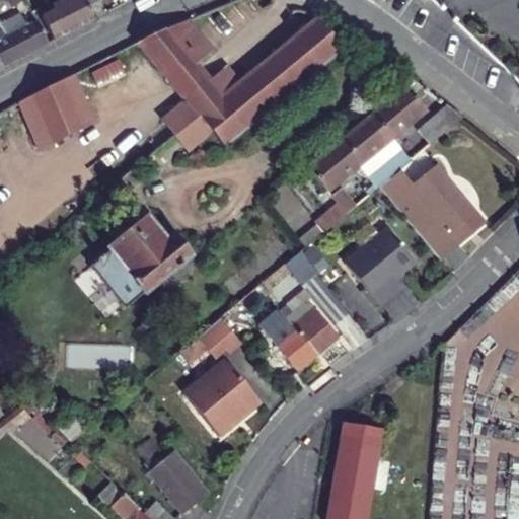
[(61,0),(52,5),(55,11),(43,17),(54,38),(95,19),(88,7),(83,0),(61,0)]
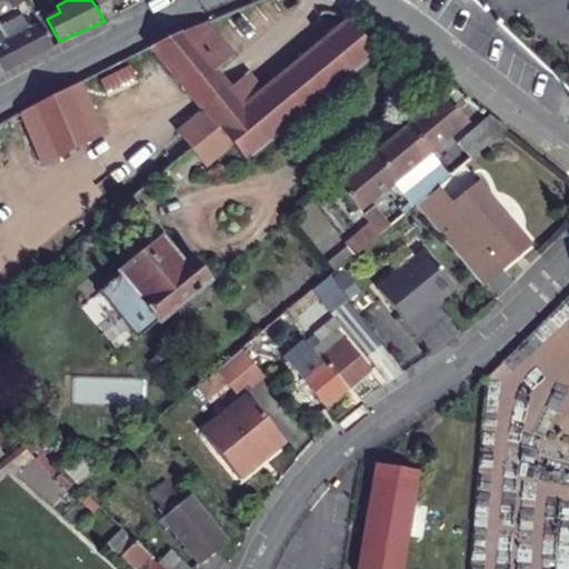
[(20,12),(0,23),(0,67),(2,71),(52,45),(38,20),(29,26),(20,12)]
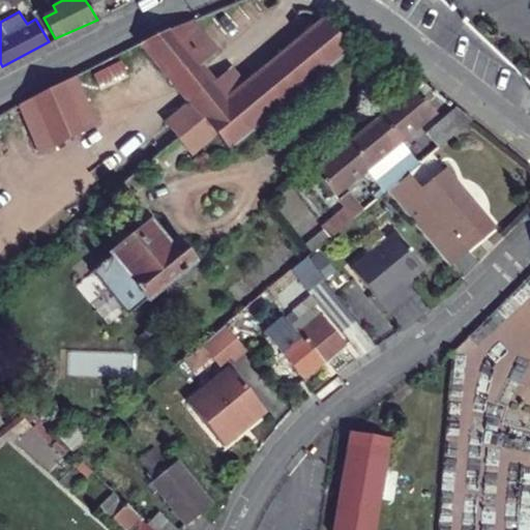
[(353,47),(326,13),(243,83),(225,98),(212,84),(199,66),(169,30),(141,43),(154,60),(188,101),(203,120),(216,136),(230,151),(353,47)]
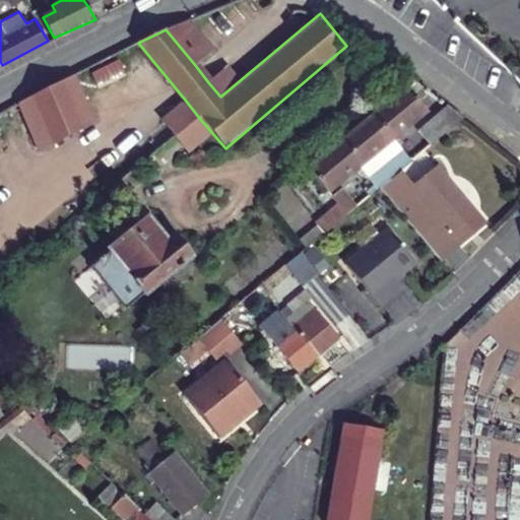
[(188,19),(166,29),(195,65),(213,50),(188,19)]
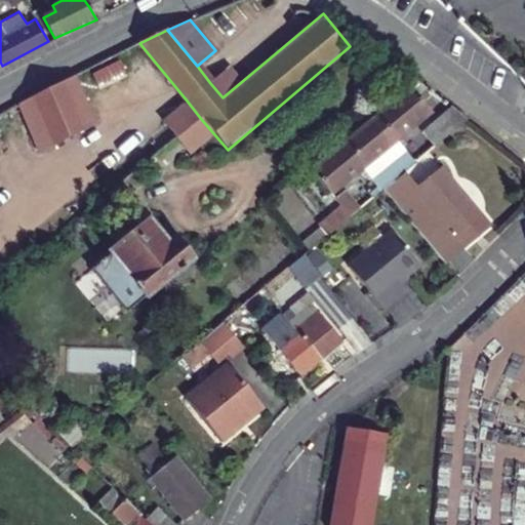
[(128,49),(145,67),(153,59),(139,43),(128,49)]
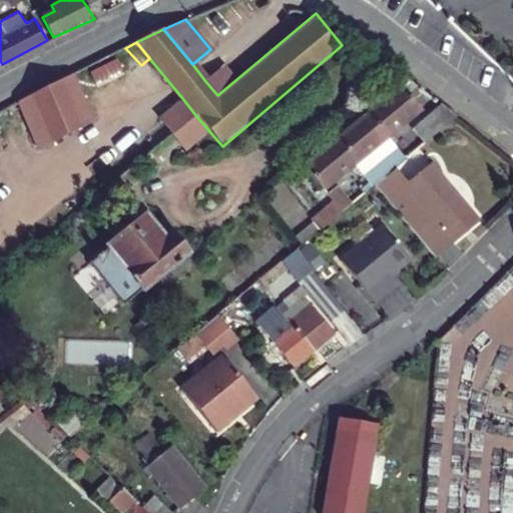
[(217,95),(235,80),(224,66),(205,81),(217,95)]
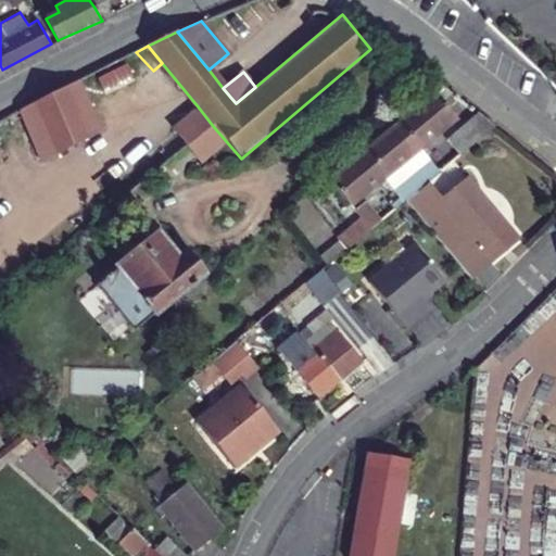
[(79,79),(19,110),(41,159),(104,129),(79,79)]
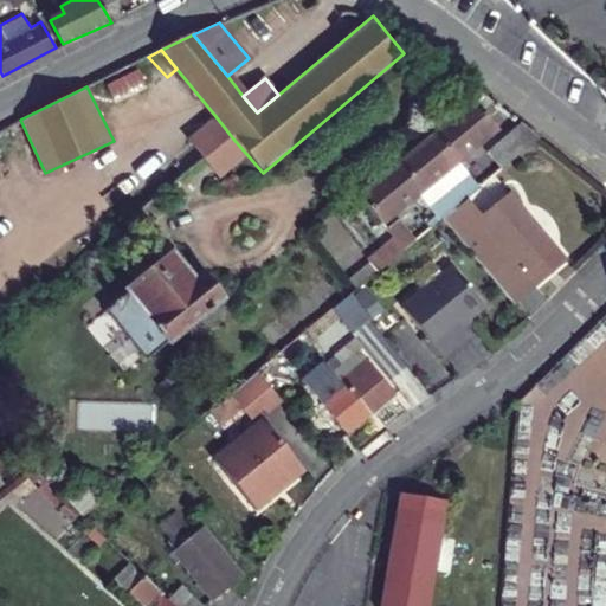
[(420,195),(459,162),(498,128),(475,102),(363,199),(387,224),(420,195)]
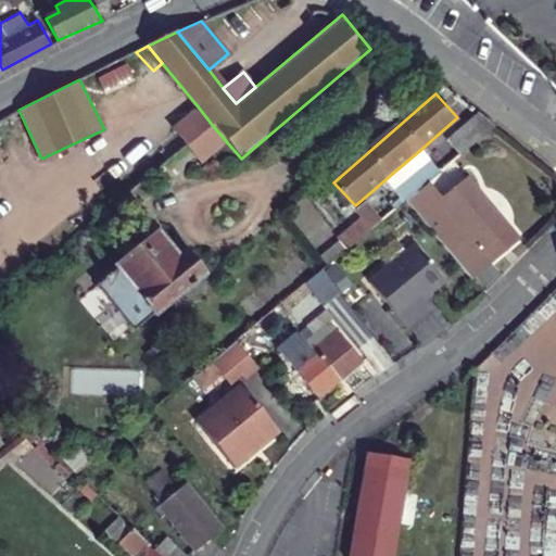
[(187,147),(213,126),(198,106),(173,128),(187,147)]
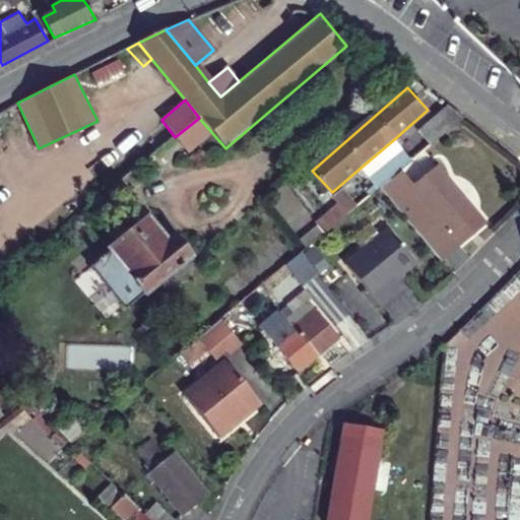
[(446,105),(417,129),(432,144),(459,120),(462,118),(446,105)]
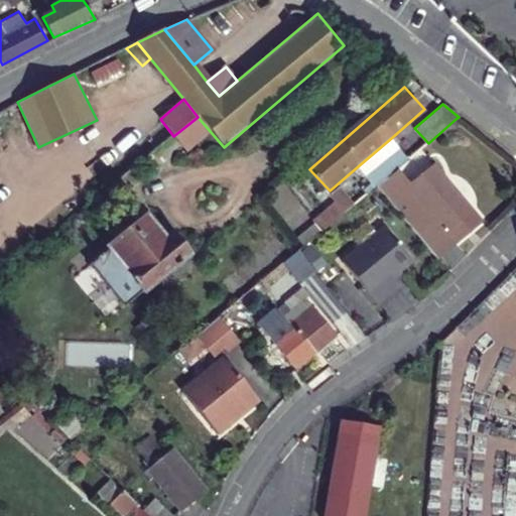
[(198,117),(173,136),(187,152),(211,132),(198,117)]
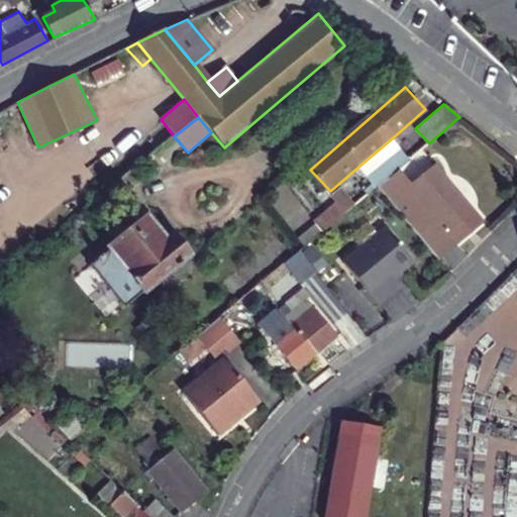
[(399,171),(411,161),(392,138),(358,167),(379,189),(399,171)]
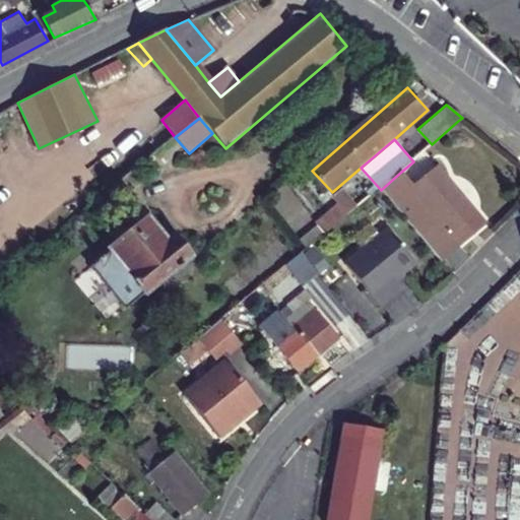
[(381,190),(442,262),(485,224),(438,170),(415,189),(401,172),(381,190)]
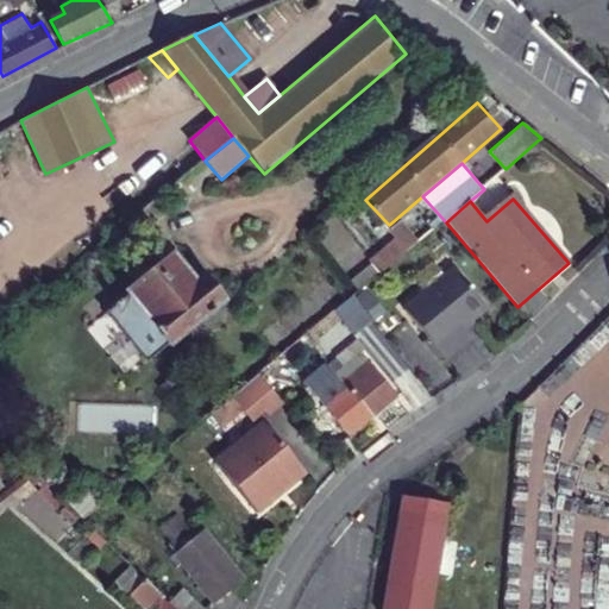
[(131,293),(107,313),(155,365),(179,345),(176,343),(227,300),(207,277),(200,281),(175,255),(130,292),(131,293)]
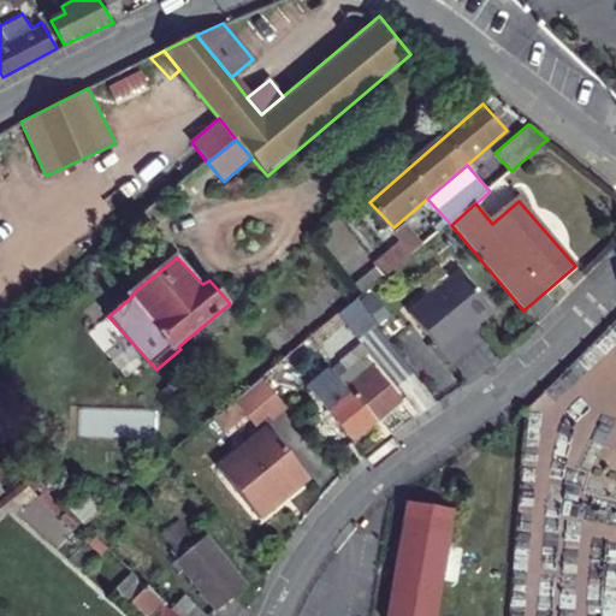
[(492,313),(458,273),(433,295),(474,344),(477,343),(469,332),(492,313)]
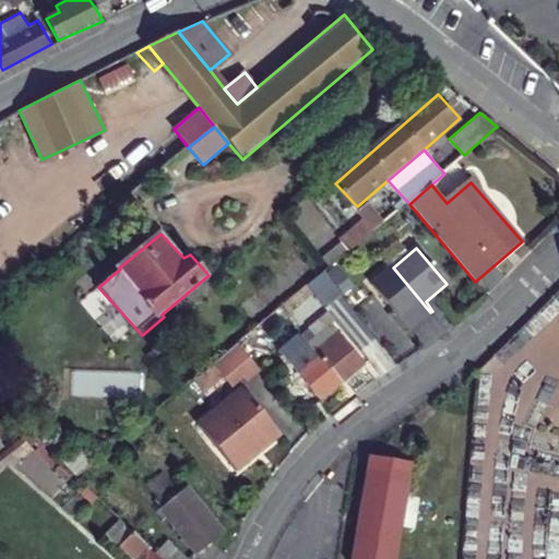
[(430,312),(393,268),(371,285),(408,331),(430,312)]
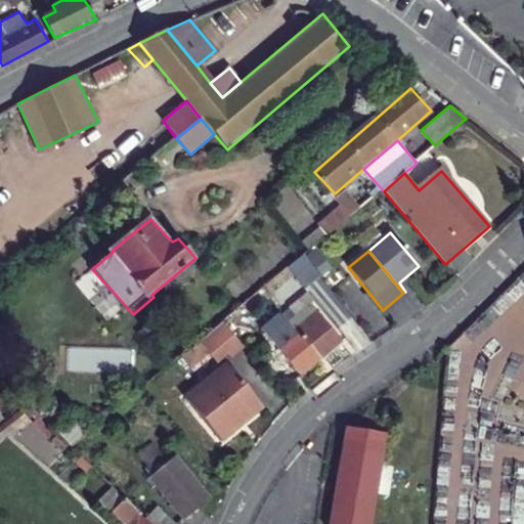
[(304,292),(319,279),(302,259),(288,271),(304,292)]
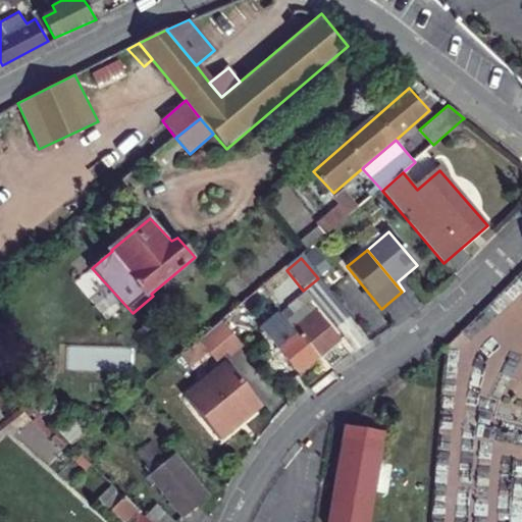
[(289,307),(295,313),(308,303),(302,296),(289,307)]
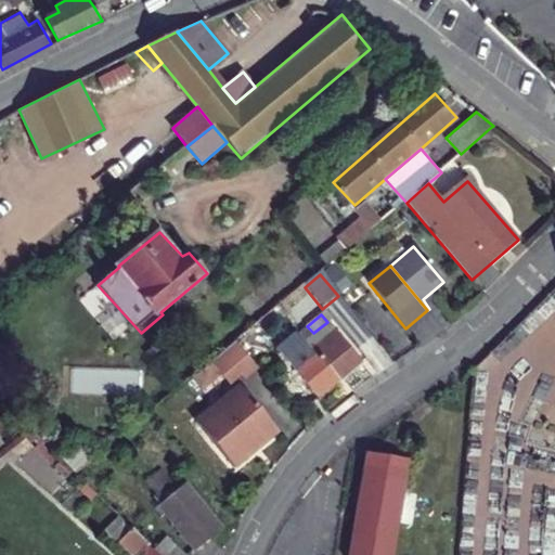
[(327,322),(313,333),(307,326),(299,333),(306,340),(338,378),(360,361),(327,322)]
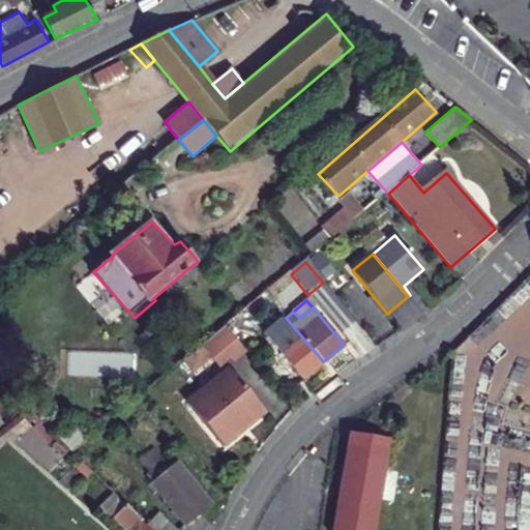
[(228,325),(200,340),(214,367),(242,354),(228,325)]
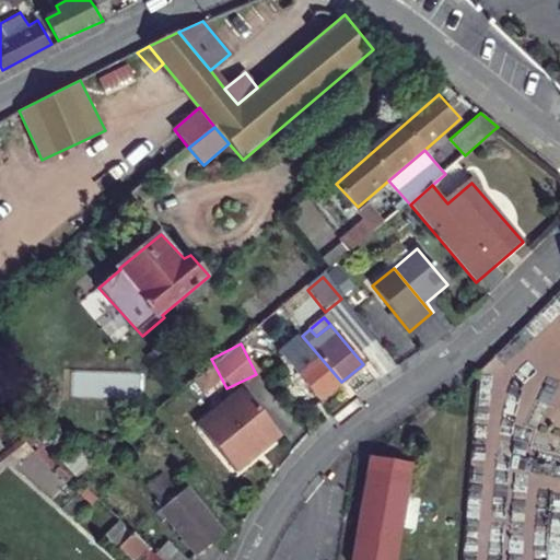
[(341,382),(308,343),(287,361),(319,400),(341,382)]
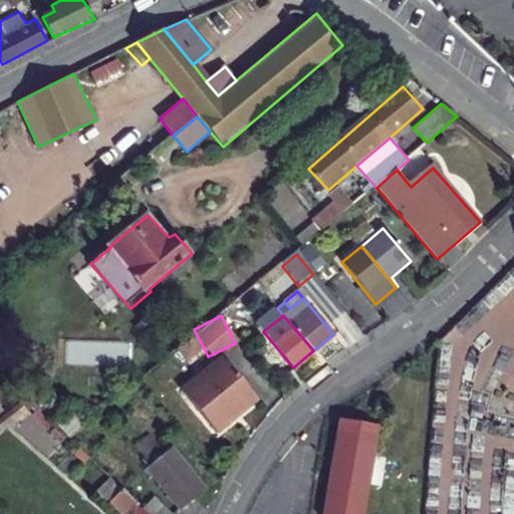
[(255,395),(222,356),(180,391),(214,430),(255,395)]
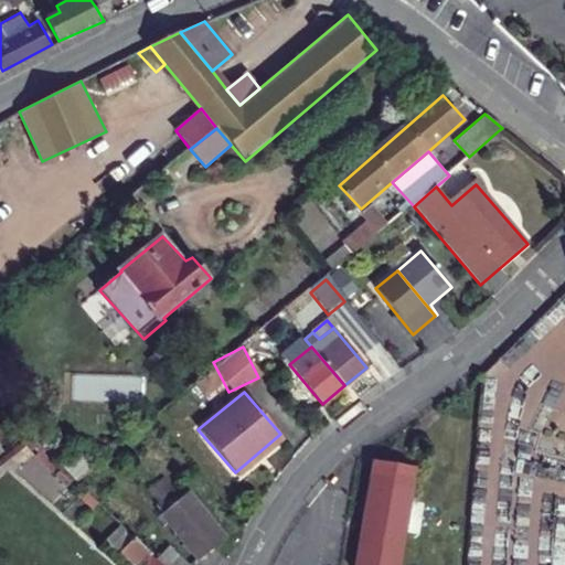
[(374,459),(356,564),(401,564),(417,466),(374,459)]
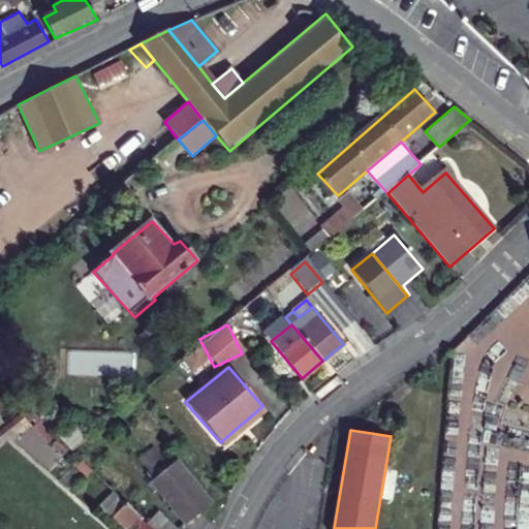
[(167,469),(154,479),(150,483),(182,523),(210,503),(177,462),(167,469)]
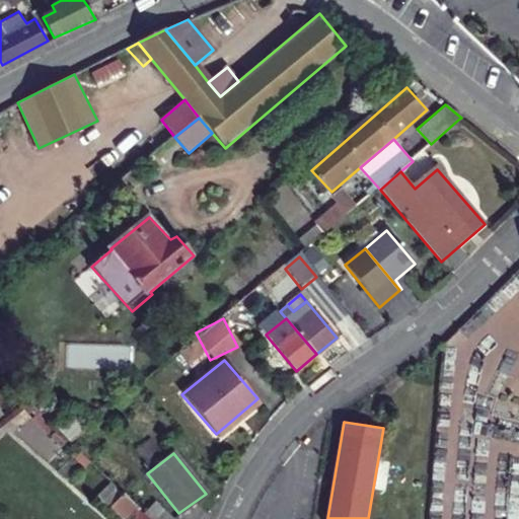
[(160,453),(147,463),(151,470),(164,460),(160,453)]
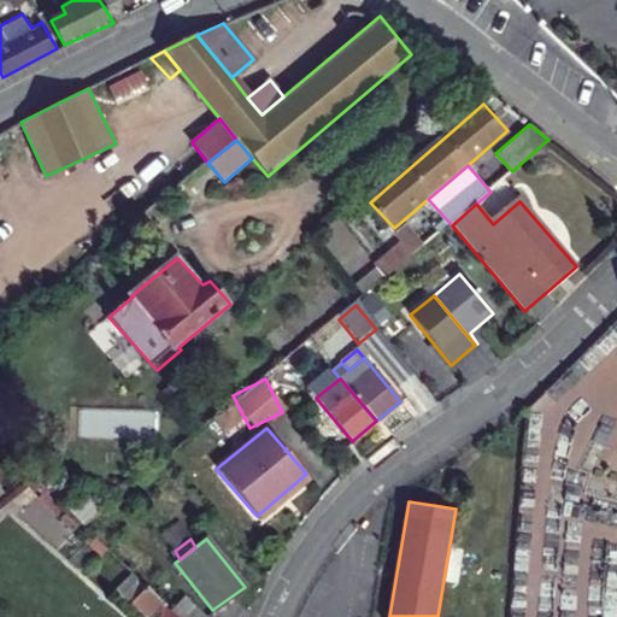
[(162,616),(171,607),(152,589),(137,604),(150,616),(162,616)]
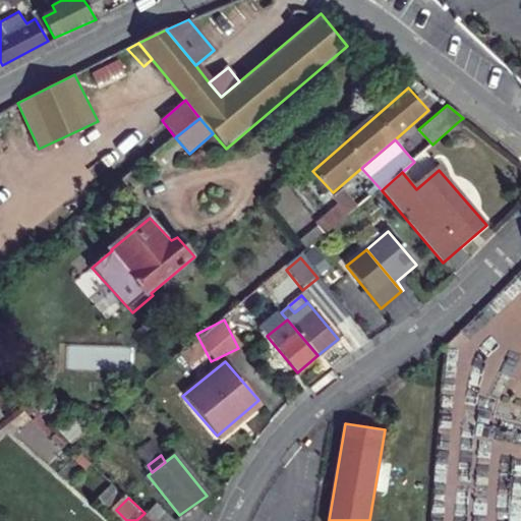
[(174,520),(160,504),(146,515),(152,520),(174,520)]
